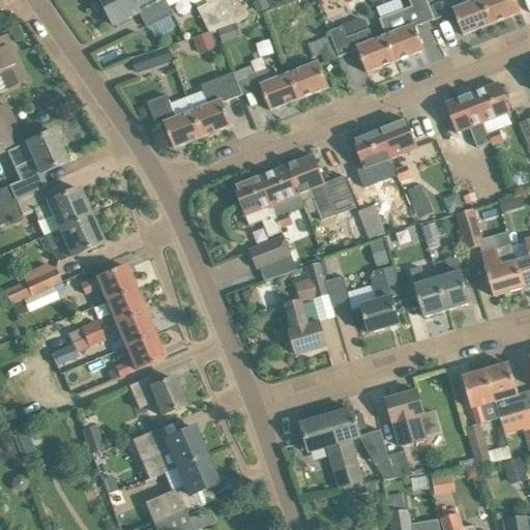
[(174,15),(170,6),(174,4),(172,0),(166,0),(167,0),(166,0),(100,0),(115,26),(140,13),(148,28),(174,15)]
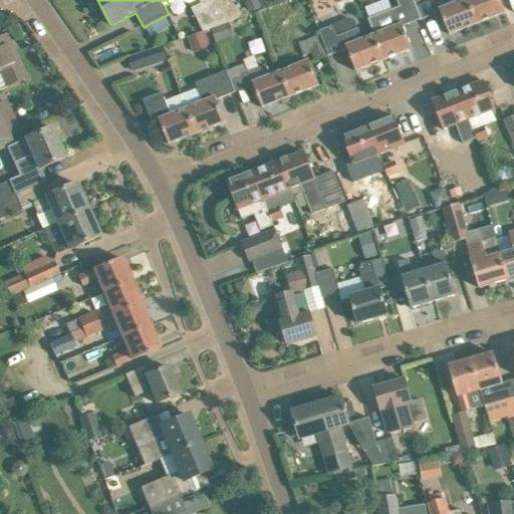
[(203,31),(212,28),(228,23),(216,0),(209,0),(192,9),(203,31)]
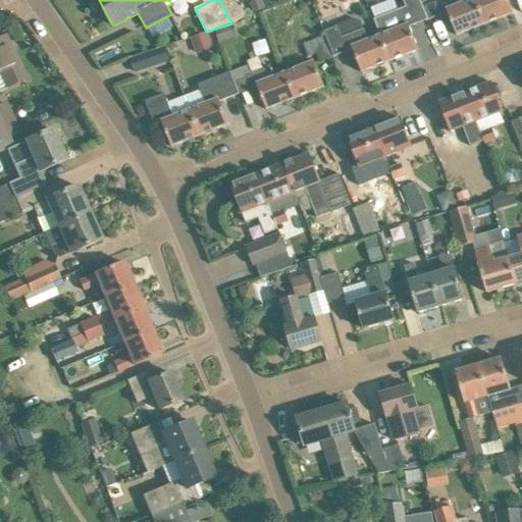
[(246,13),(239,0),(219,0),(231,23),(247,15),(246,13)]
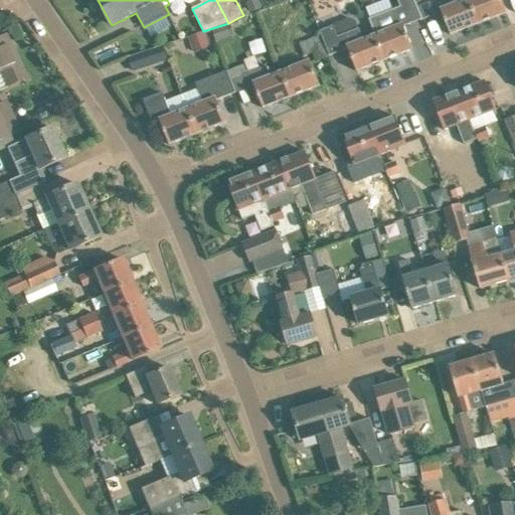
[(250,14),(263,8),(259,0),(251,0),(245,3),(250,14)]
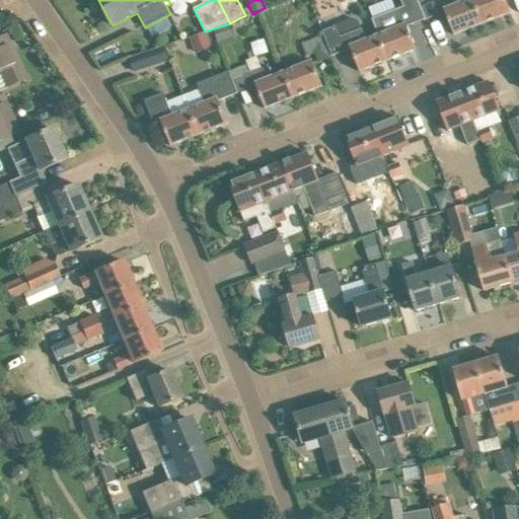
[(413,23),(426,19),(422,7),(418,0),(399,0),(402,7),(396,10),(403,26),(406,25),(413,23)]
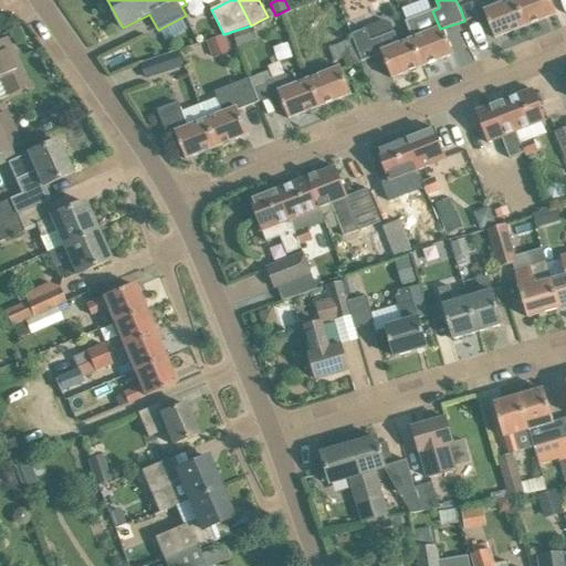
[(526,27),(522,17),(515,0),(510,0),(484,10),(495,39),(526,27)]
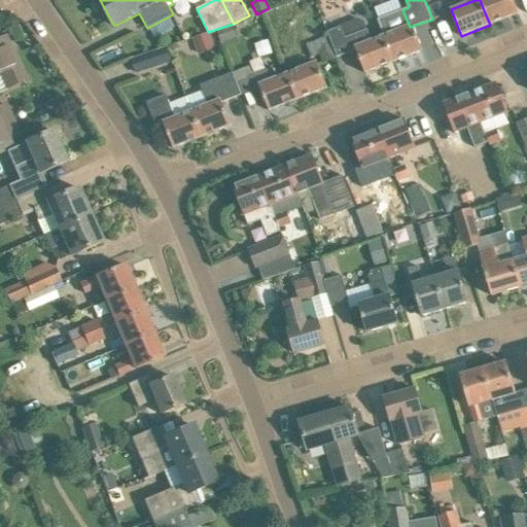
[(480,0),(486,15),(490,25),(519,13),(513,0),(480,0)]
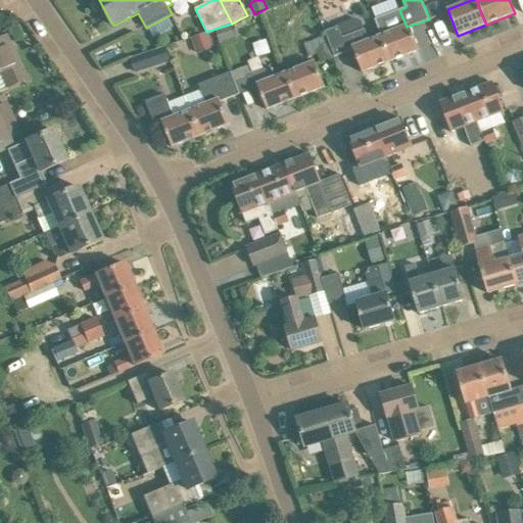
[(441,14),(438,3),(425,7),(429,19),(441,14)]
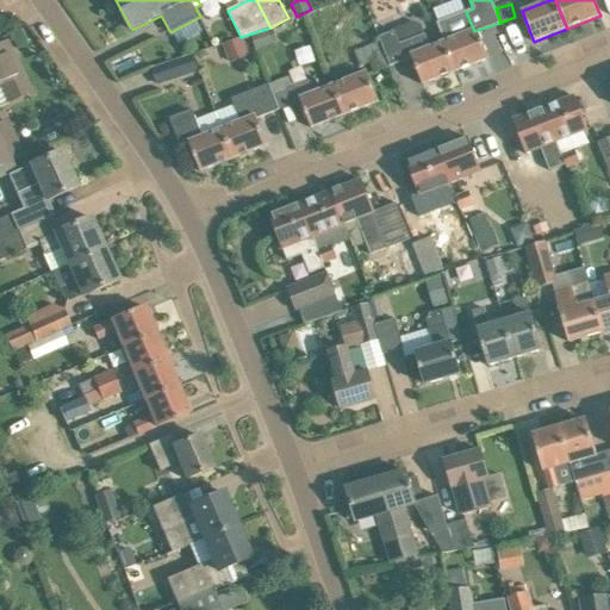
[(26,45),(22,29),(10,32),(16,49),(26,45)]
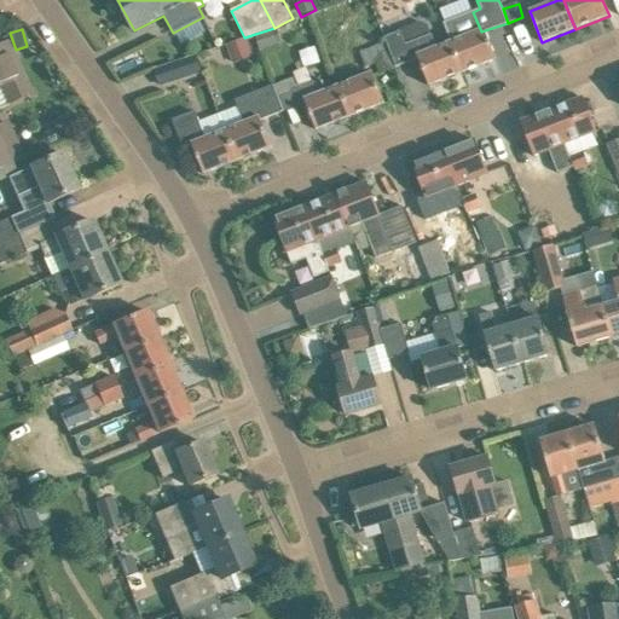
[(282,44),(277,29),(255,35),(260,51),(282,44)]
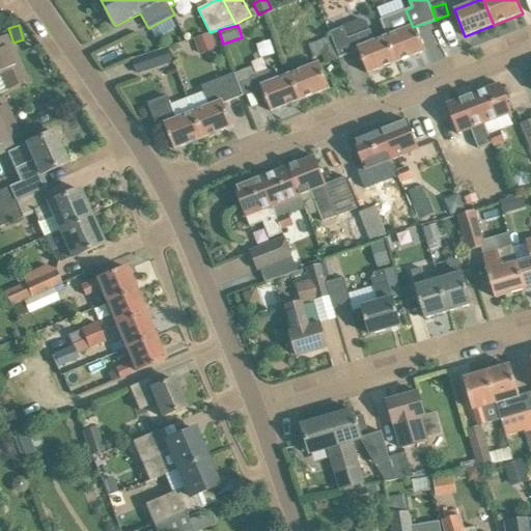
[(387,36),(393,53),(397,62),(425,51),(416,26),(413,27),(394,33),(387,36)]
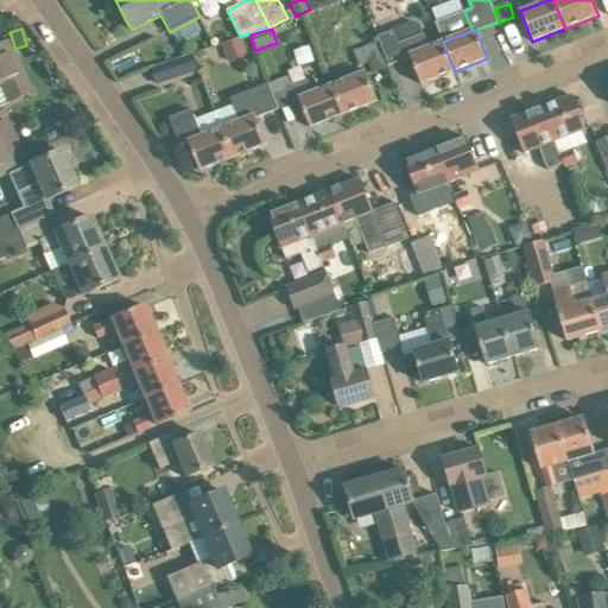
[(443,42),(428,48),(423,35),(398,45),(393,32),(378,38),(379,42),(388,67),(411,58),(422,84),(455,71),(450,61),(443,42)]
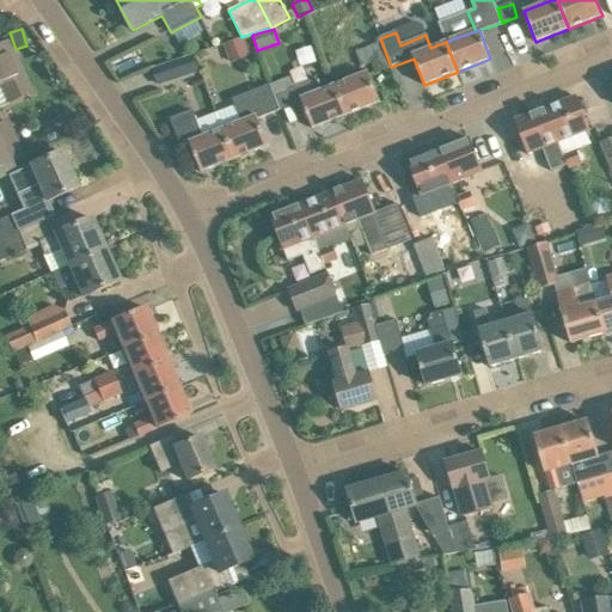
[(250,56),(244,38),(225,44),(231,62),(250,56)]
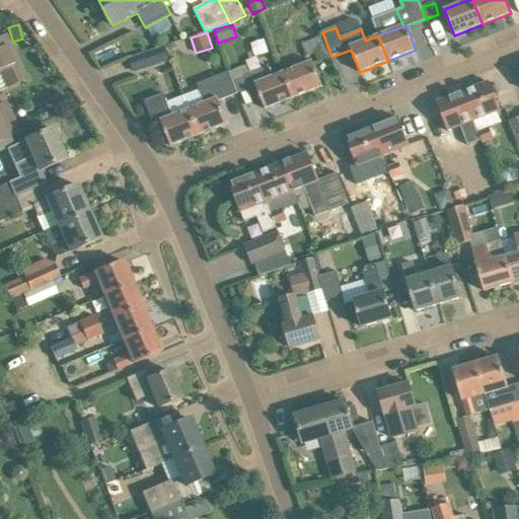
[(0,74),(6,87),(24,79),(5,35),(0,38),(0,74)]
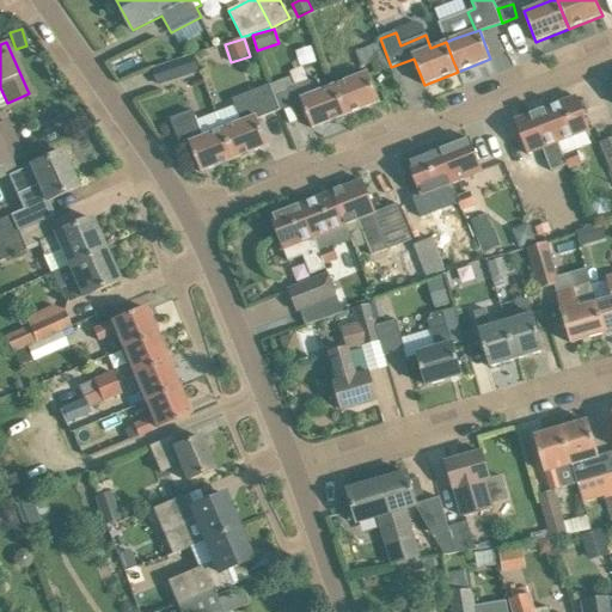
[(375,73),(391,67),(381,42),(357,51),(363,67),(372,65),(375,73)]
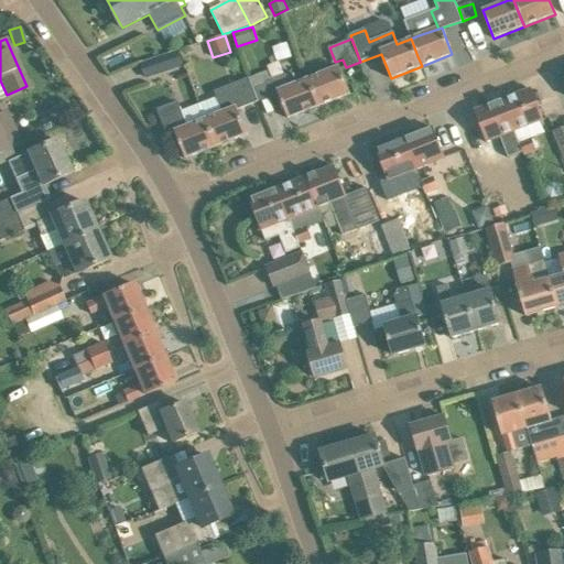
[(148,78),(182,66),(177,52),(142,63),(148,78)]
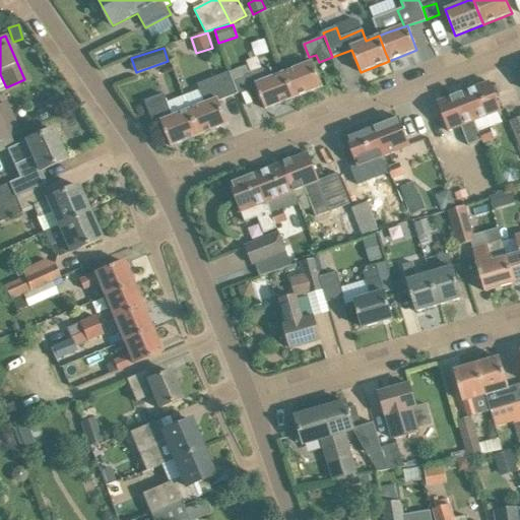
[(322,87),(313,62),(311,62),(283,73),(294,99),(322,87)]
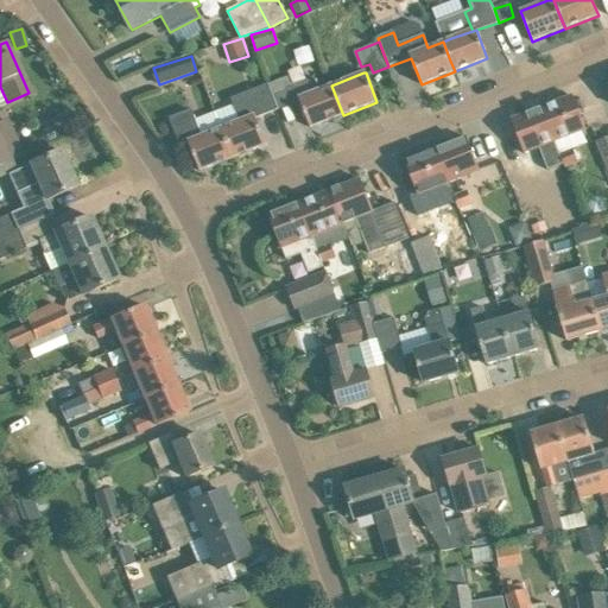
[(343,115),(331,86),(320,90),(316,78),(293,88),(290,77),(267,86),(278,111),(301,101),(311,128),(343,115)]
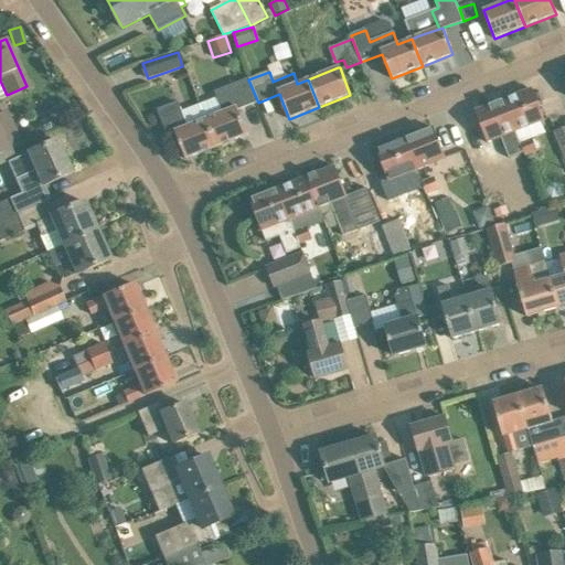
[(247,135),(244,125),(238,110),(258,103),(248,80),(216,92),(225,113),(206,119),(216,147),(247,135)]
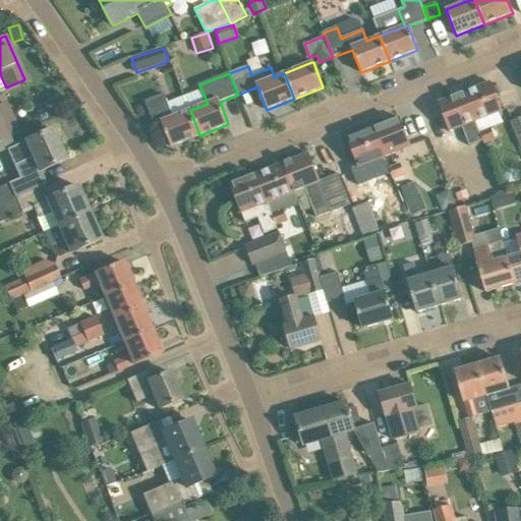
[(464,93),(476,122),(503,111),(491,82),(464,93)]
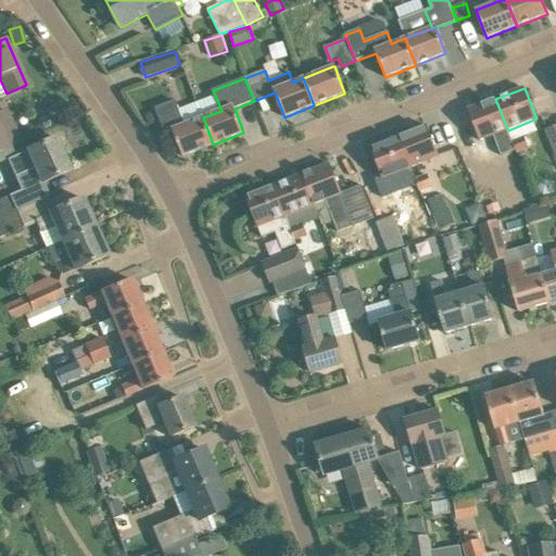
[(467,110),(479,141),(496,135),(505,156),(507,155),(510,166),(520,162),(513,141),(508,130),(495,99),(467,110)]
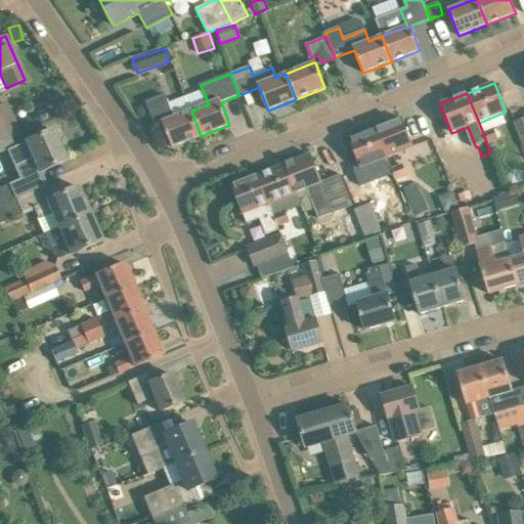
[(201,136),(191,111),(174,118),(165,94),(145,101),(156,127),(163,124),(172,147),(201,136)]
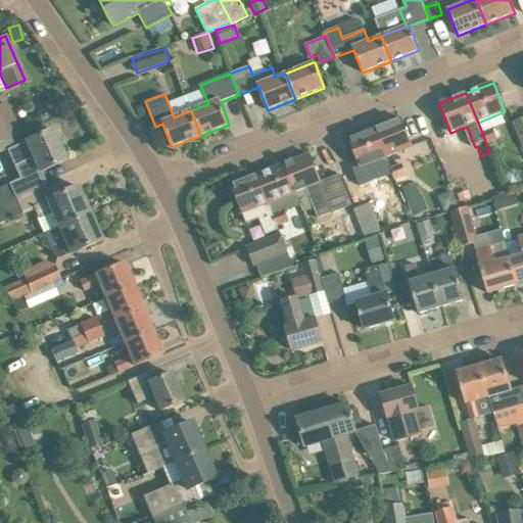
[(43,108),(38,110),(35,119),(42,122),(48,119),(51,111),(43,108)]
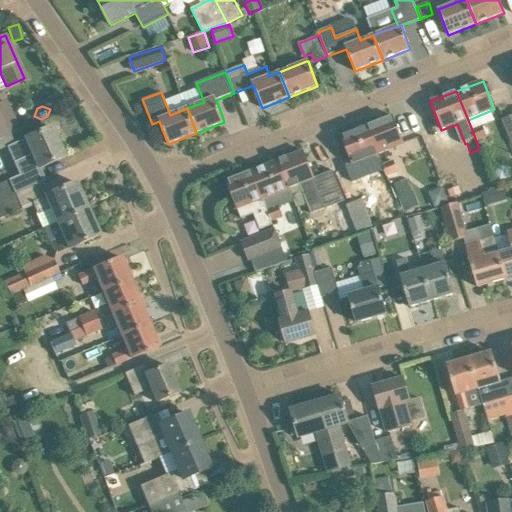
[(0,138),(9,134),(0,114),(0,138)]
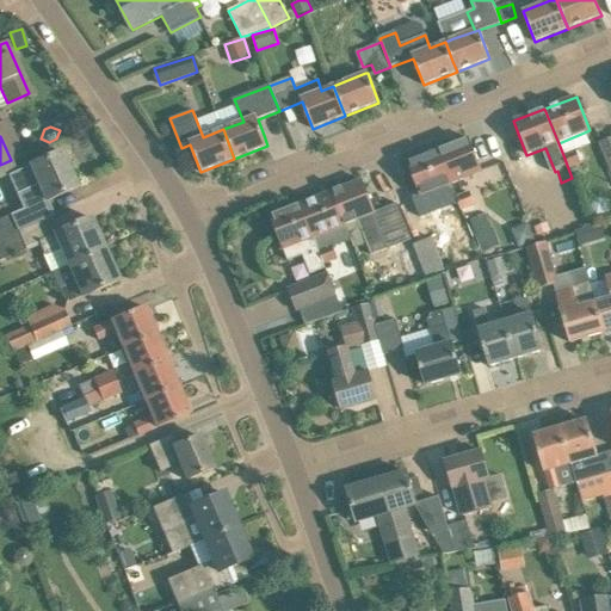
[(610,136),(600,141),(610,168),(610,136)]
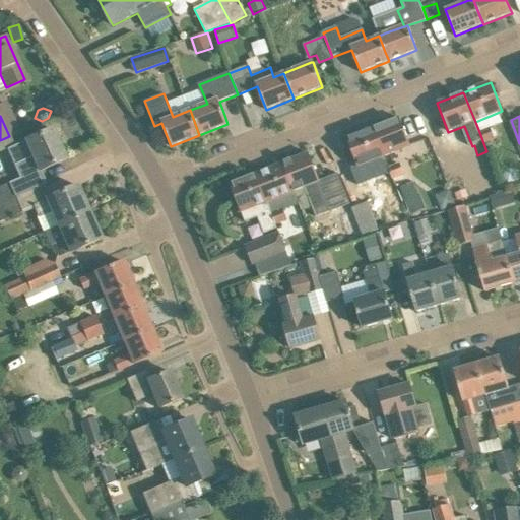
[(373,128),(377,138),(384,157),(410,146),(399,118),(373,128)]
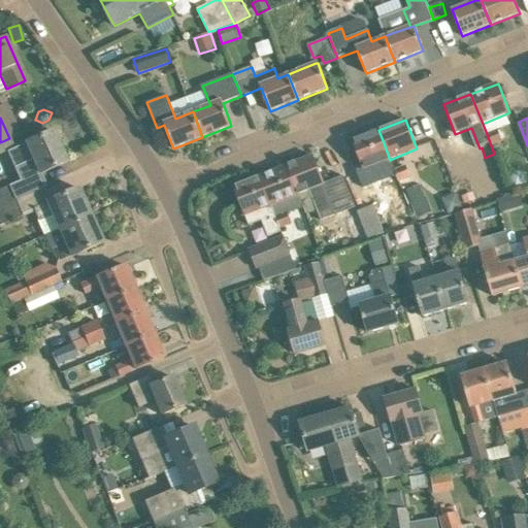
[(498,129),(487,134),(494,154),(491,144),(502,139),(498,129)]
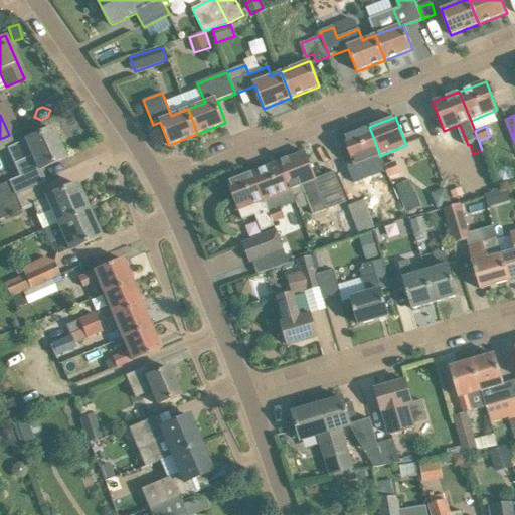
[(343,138),(347,147),(354,166),(380,156),(373,137),(369,127),(343,138)]
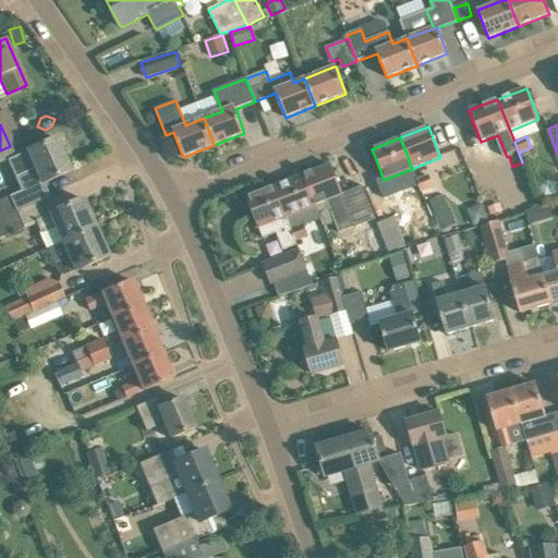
[(40,184),(41,184),(71,171),(56,138),(7,160),(14,178),(21,191),(40,183),(40,184)]
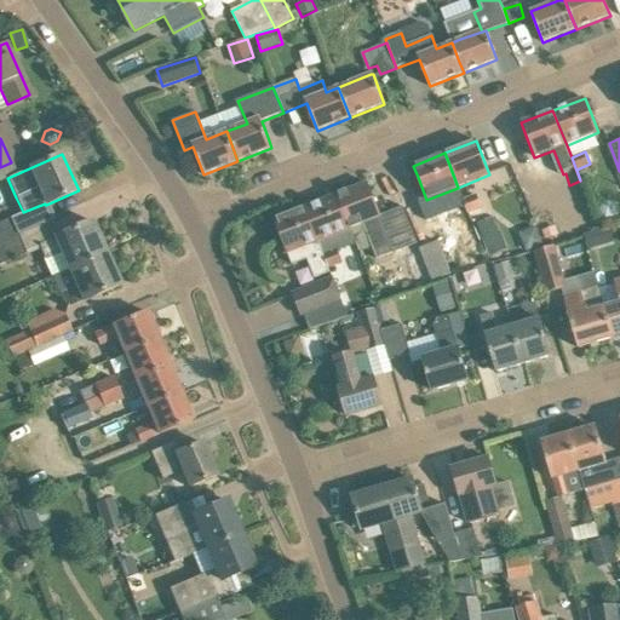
[(545,196),(530,159),(512,166),(527,204),(545,196)]
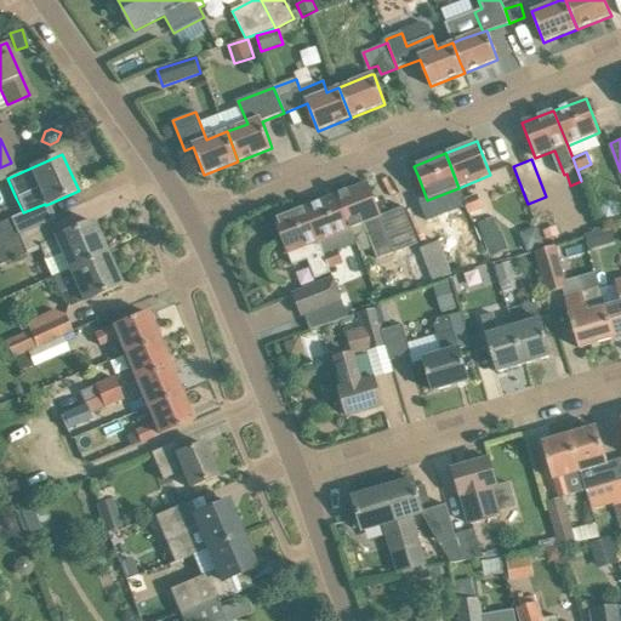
[(528,204),(513,166),(495,174),(510,211),(528,204)]
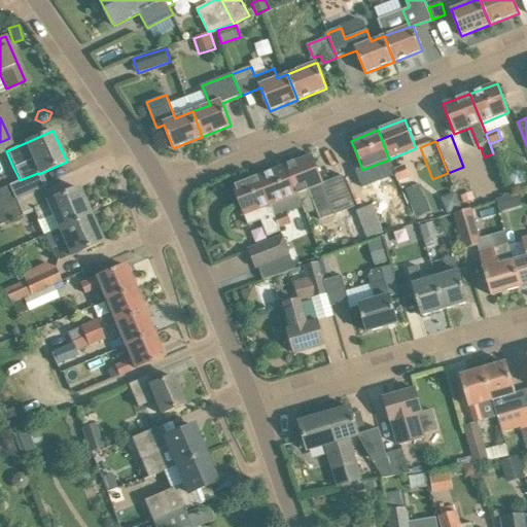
[(313,202),(315,210),(320,220),(332,215),(321,186),(324,185),(313,155),(286,166),(302,207),(313,202)]
